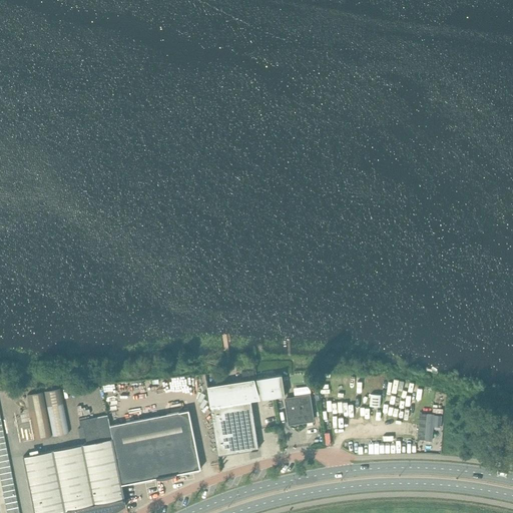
[(282,375),(277,375),(259,378),(255,379),(263,400),(285,396),(282,375)]
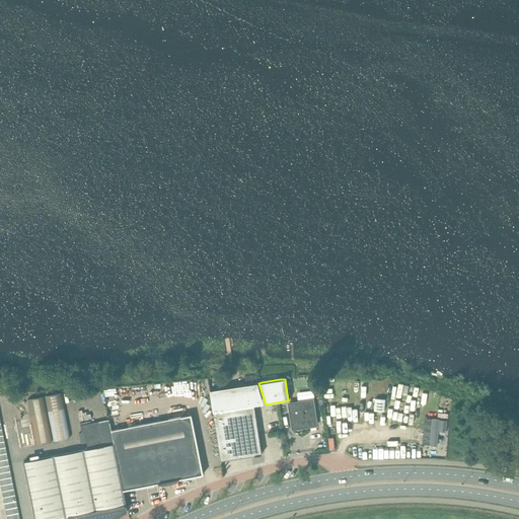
[(220,460),(254,455),(263,454),(255,404),(263,399),(256,383),(210,391),(220,460)]
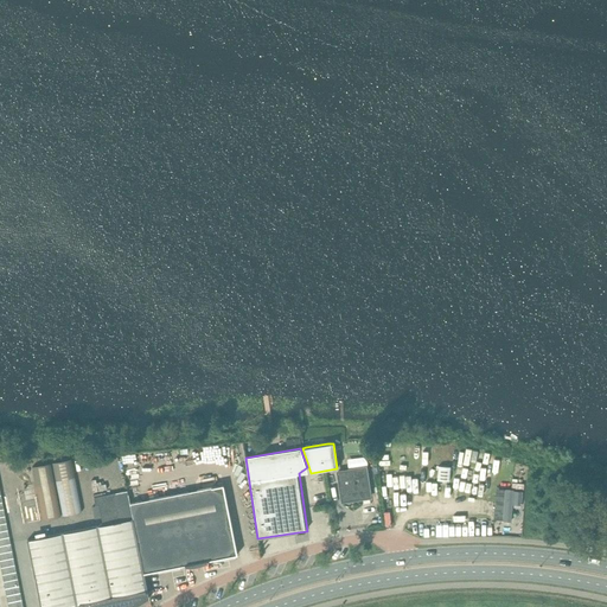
[(81,511),(70,459),(52,462),(63,515),(81,511)]
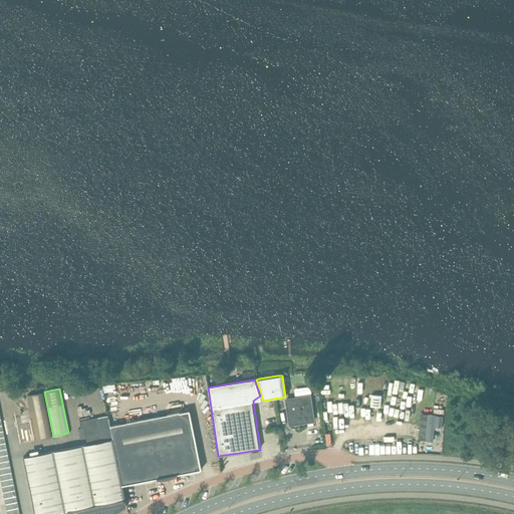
[(51,437),(42,393),(27,396),(36,440),(51,437)]
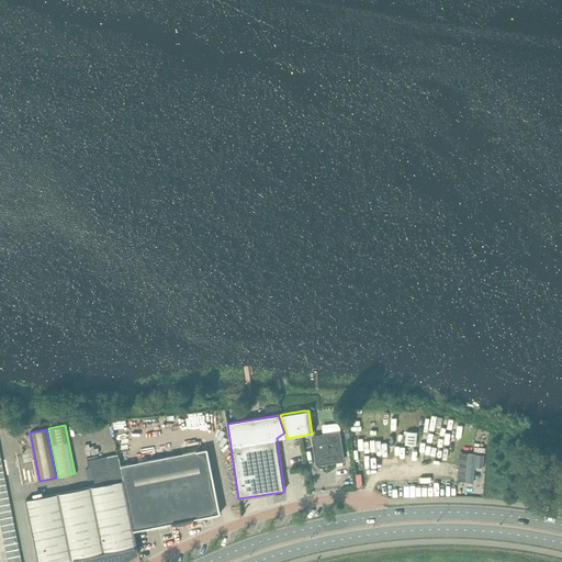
[(406,431),(405,446),(416,446),(417,433),(406,431)]
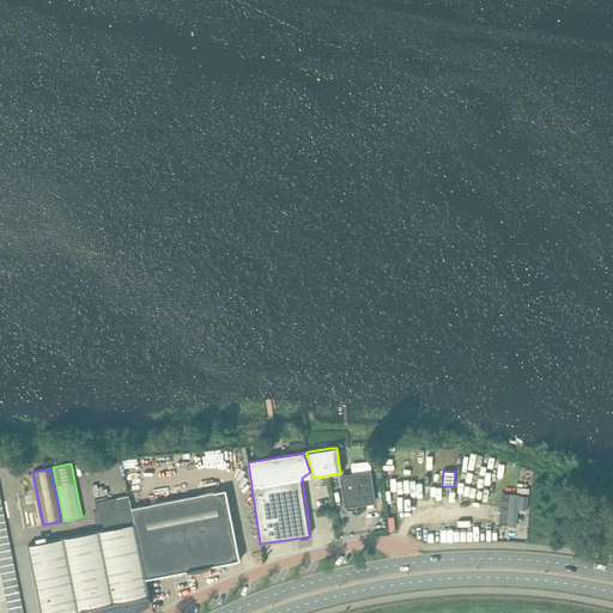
[(340,477),(343,489),(345,507),(374,503),(369,473),(340,477)]
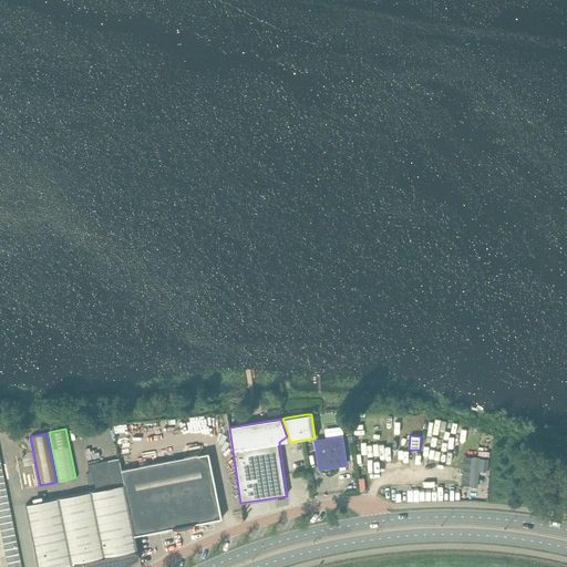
[(379,456),(378,442),(361,443),(362,457),(379,456)]
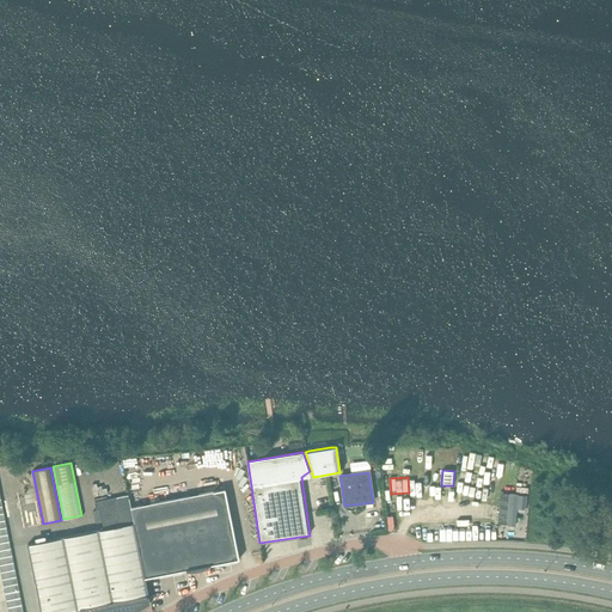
[(32,489),(17,493),(24,528),(40,526),(32,489)]
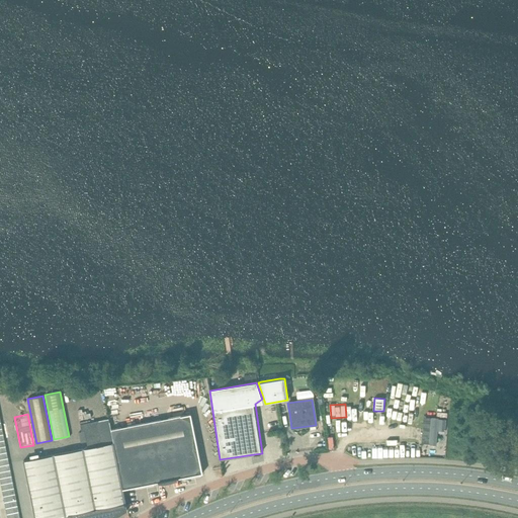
[(111,429),(122,490),(157,483),(202,473),(190,414),(111,429)]
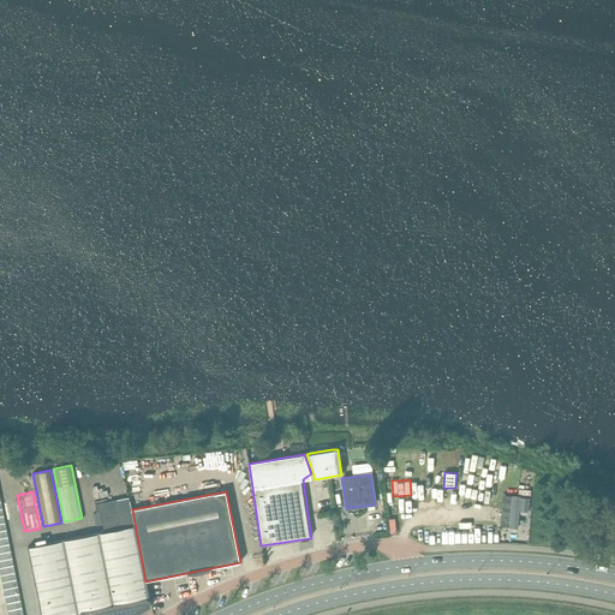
[(512,496),(509,529),(518,529),(519,512),(529,512),(530,499),(520,497),(520,496),(512,496)]
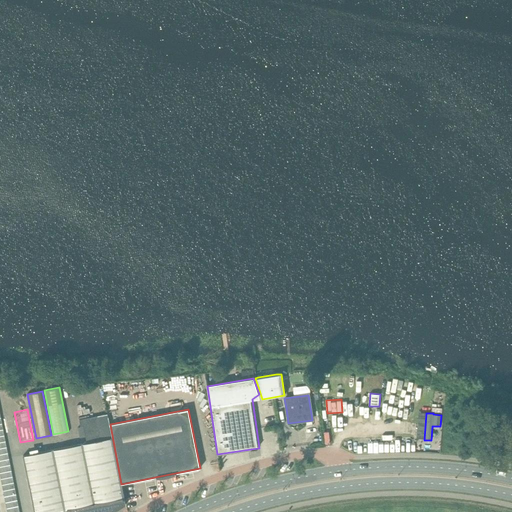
[(33,511),(52,511),(66,509),(123,498),(124,497),(121,484),(110,424),(108,414),(89,418),(89,416),(79,418),(80,427),(83,426),(87,443),(23,456),(33,511)]
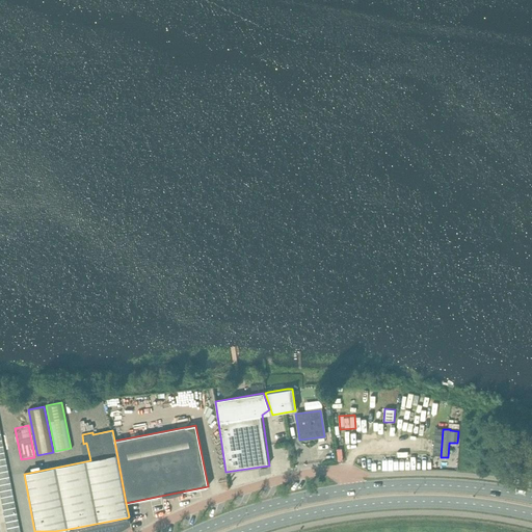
[(12,496),(11,489),(0,490),(0,494),(1,498),(12,496)]
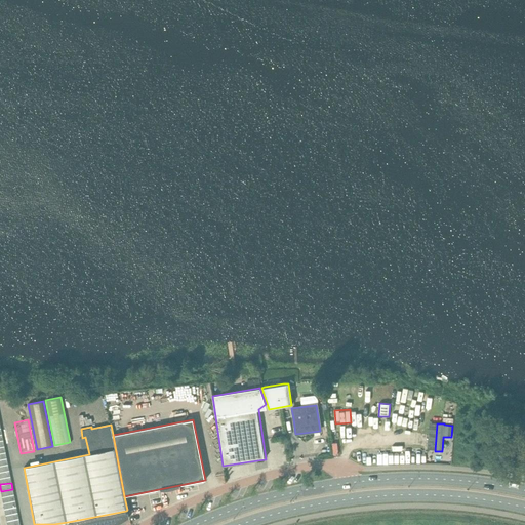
[(14,494),(12,489),(1,491),(2,497),(14,494)]
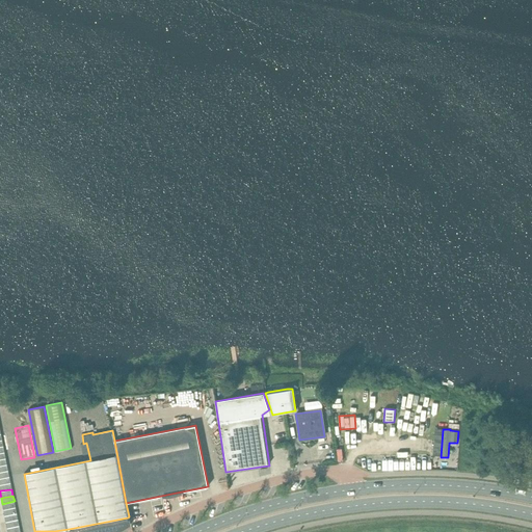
[(15,501),(2,504),(3,510),(16,507),(15,501)]
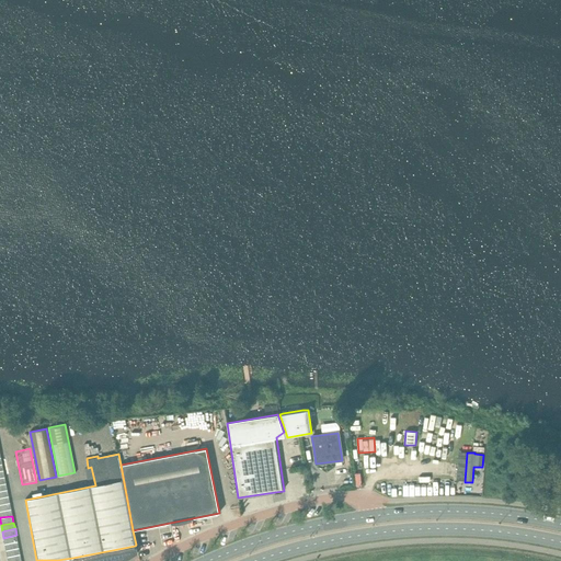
[(3,538),(4,545),(18,541),(16,535),(3,538)]
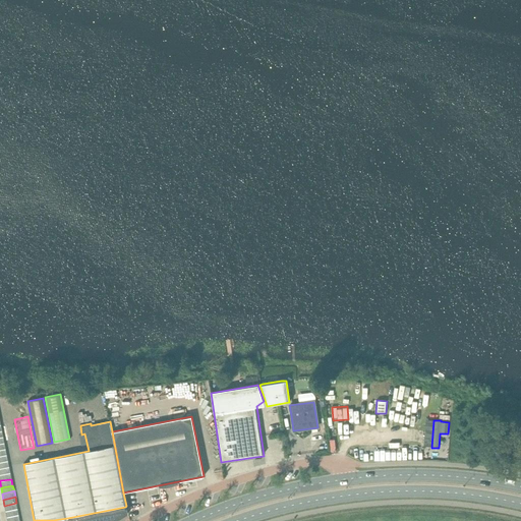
[(17,509),(16,503),(4,506),(5,512),(17,509)]
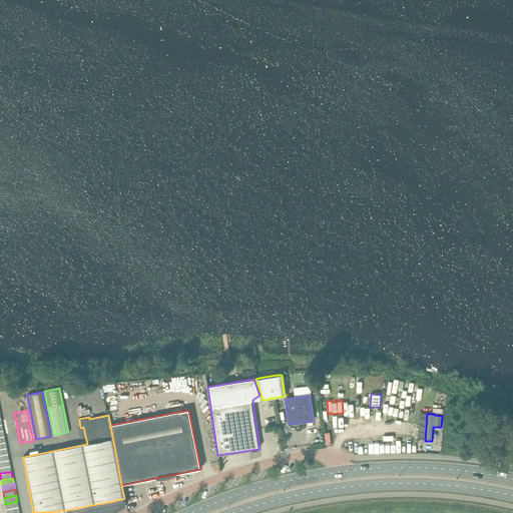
[(123,500),(123,499),(66,510),(67,512),(65,512),(112,512),(125,505),(124,500),(123,500)]
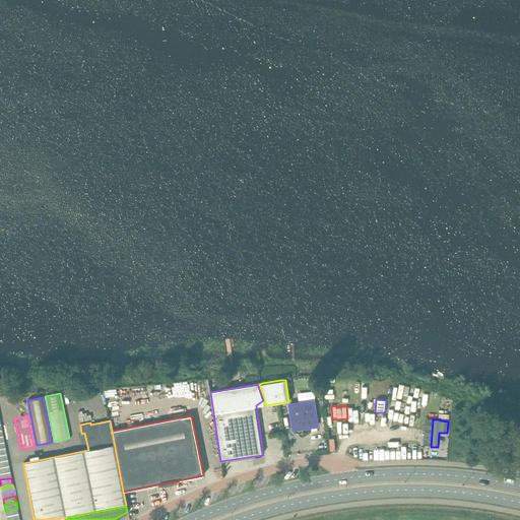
[(5,511),(7,516),(18,514),(17,508),(5,511)]
